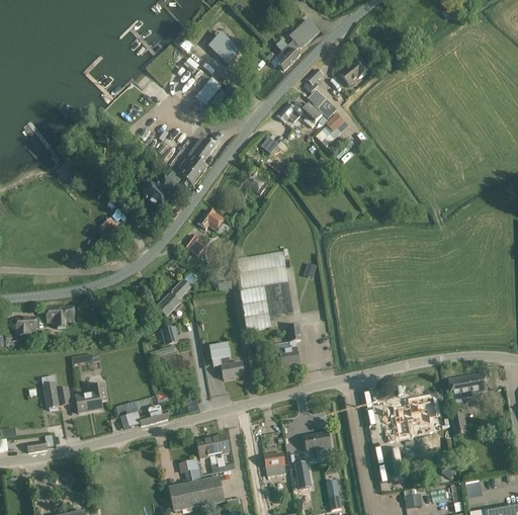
[(288,44),(281,50),(273,58),(284,69),(300,53),(296,49),(299,46),(300,47),(316,32),(312,27),(316,24),(309,16),(294,31),(298,34),(289,44),(288,44)]
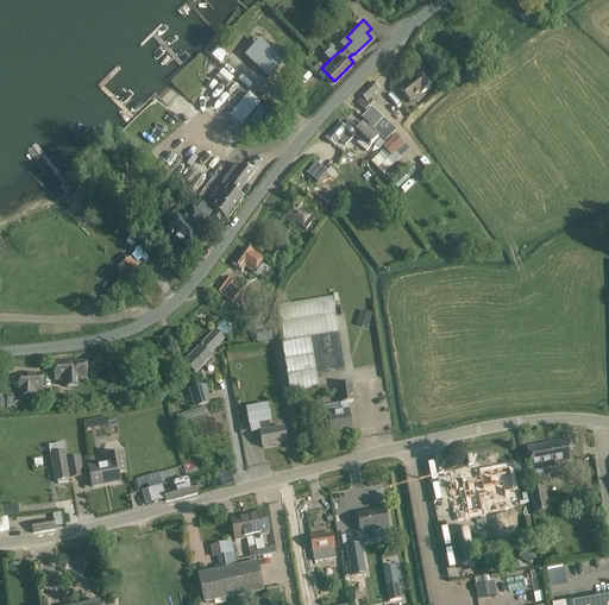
[(485,49),(495,42),(489,35),(481,41),(485,49)]
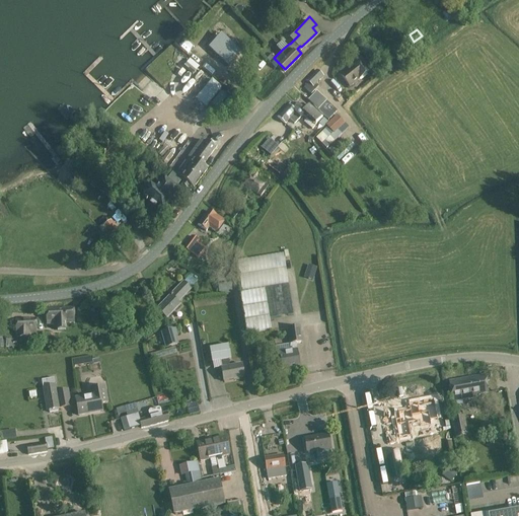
[(226,62),(237,50),(221,34),(211,47),(226,62)]
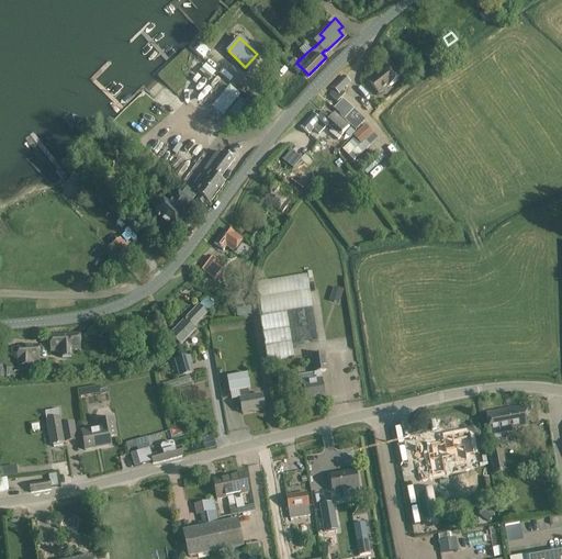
[(293,57),(289,62),(293,66),(298,62),(298,60),(300,59),(295,56),(294,57),(293,57)]
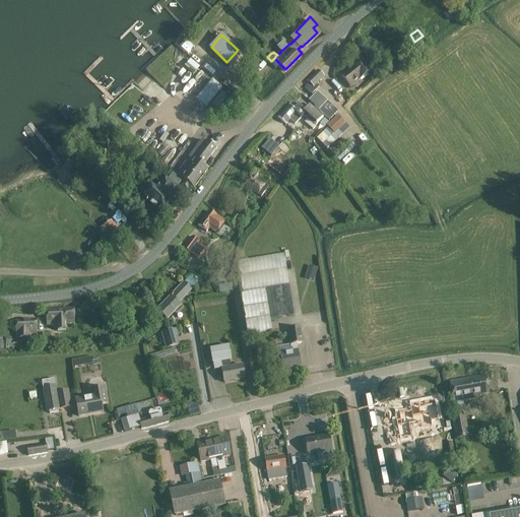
[(347,80),(350,84),(360,76),(360,77),(372,67),(362,56),(341,72),(347,80)]
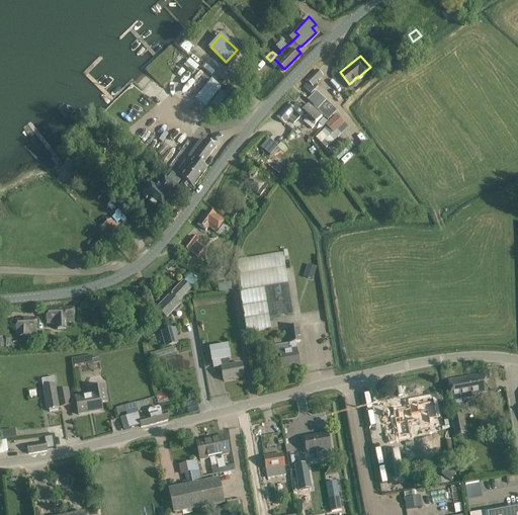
[(304,85),(311,91),(318,84),(316,81),(323,74),(316,67),(306,77),(308,80),(304,85)]
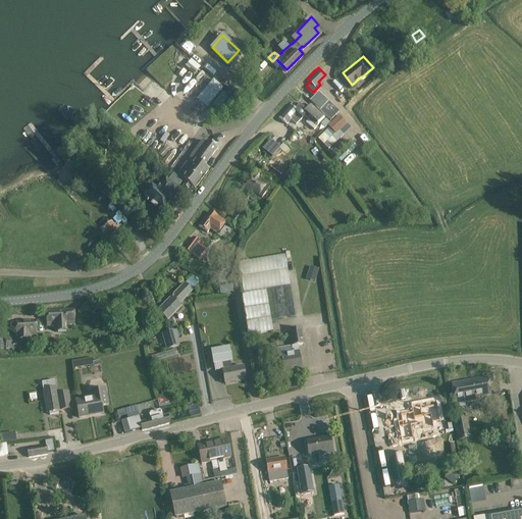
[(197,97),(207,105),(223,86),(213,76),(197,97)]
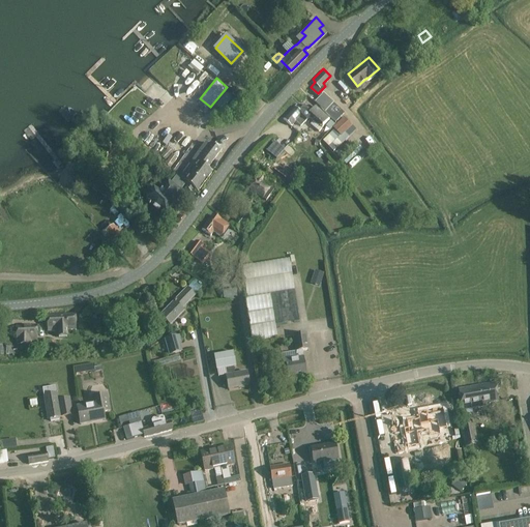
[(344,110),(323,91),(315,99),(335,119),(344,110)]
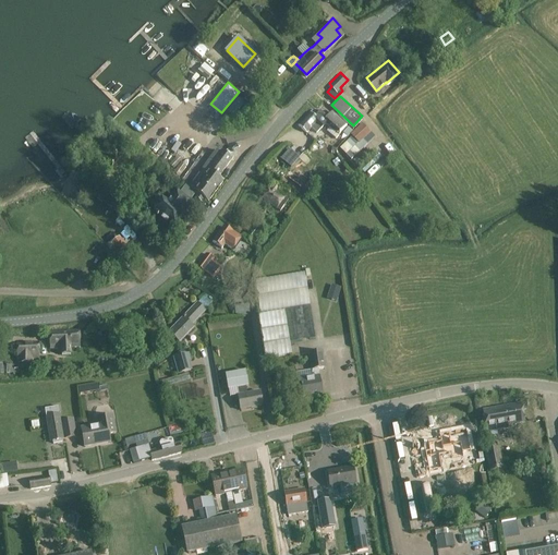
[(298,122),(306,130),(311,124),(316,130),(322,124),(322,125),(326,120),(338,132),(347,123),(332,109),(328,115),(320,108),(317,112),(313,108),(311,110),(310,109),(298,122)]
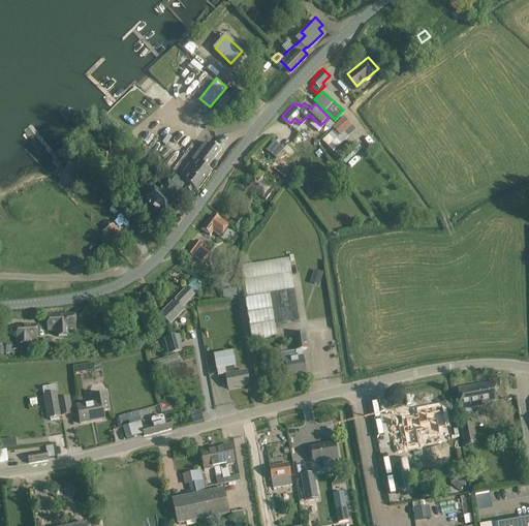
[(336,146),(348,134),(344,130),(351,123),(343,114),(333,125),(334,127),(322,137),(329,144),(332,142),(336,146)]
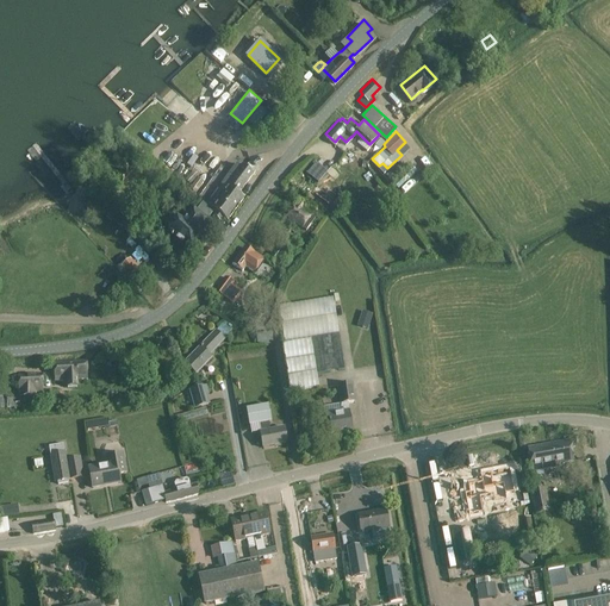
[(236,162),(229,173),(222,167),(216,174),(238,191),(254,170),(244,163),(242,166),(236,162)]
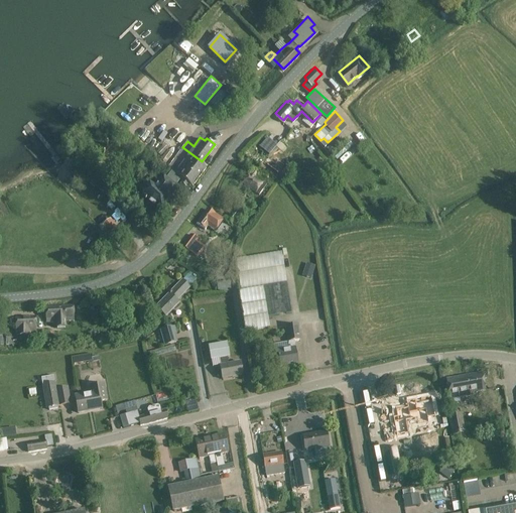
[(333,153),(337,157),(353,142),(349,138),(333,153)]
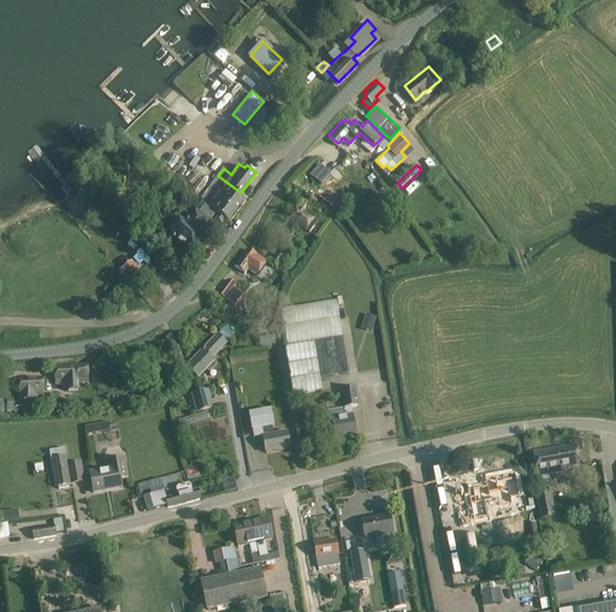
[(217,215),(223,219),(225,215),(230,219),(247,196),(241,192),(218,176),(201,198),(219,212),(217,215)]
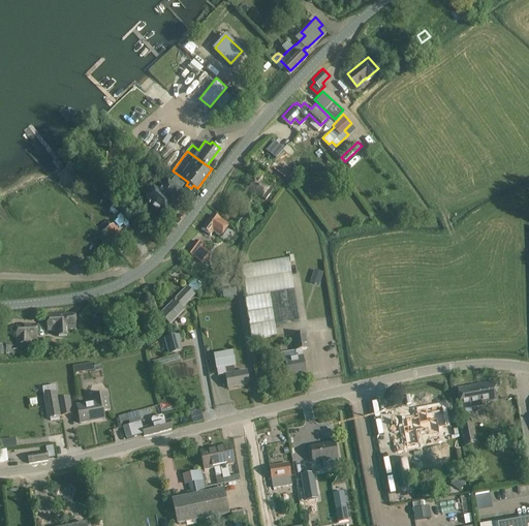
[(281,169),(288,161),(280,155),(274,163),(281,169)]
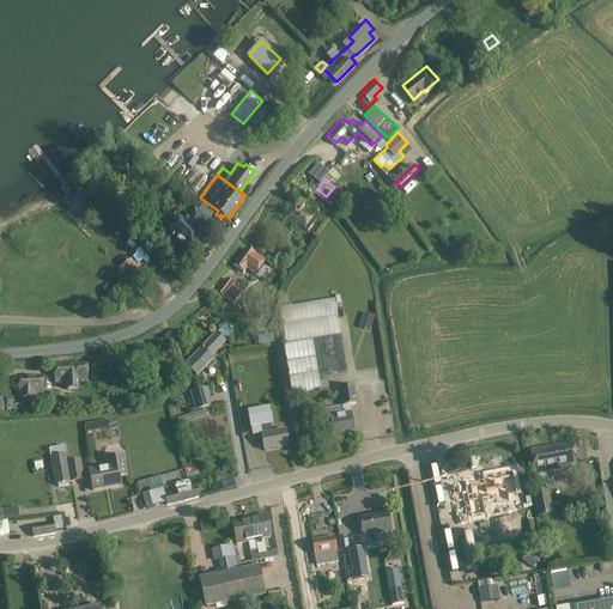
[(289,214),(308,229),(319,214),(299,200),(289,214)]
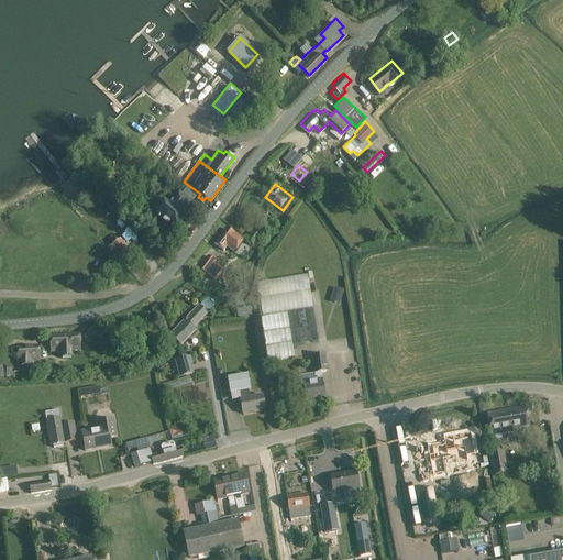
[(163,201),(154,213),(173,228),(181,216),(180,213),(189,201),(189,200),(191,201),(196,195),(187,185),(180,194),(178,191),(168,206),(163,201)]
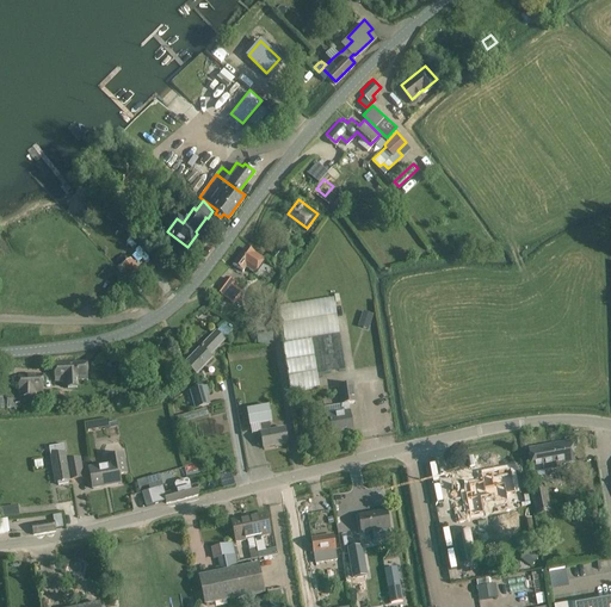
[(291,252),(298,242),(294,239),(287,249),(291,252)]
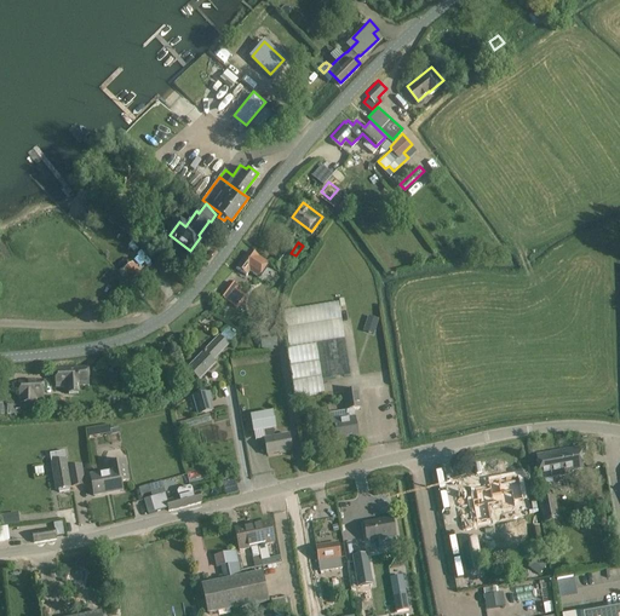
[(286,272),(293,265),(286,259),(291,253),(282,247),(273,260),(281,266),(286,272)]
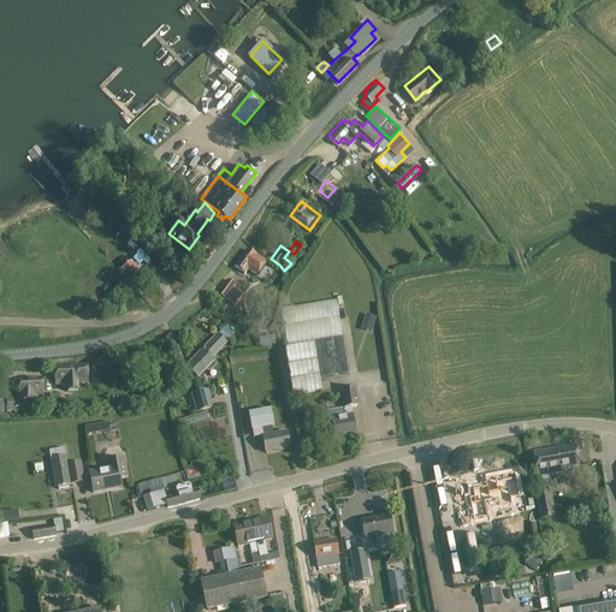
[(235,263),(244,271),(247,267),(256,273),(258,271),(259,272),(266,262),(265,261),(266,260),(247,247),(235,263)]
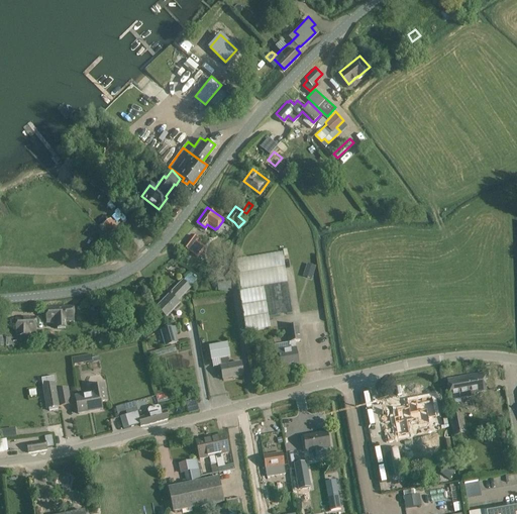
[(323,208),(318,211),(323,220),(329,217),(323,208)]
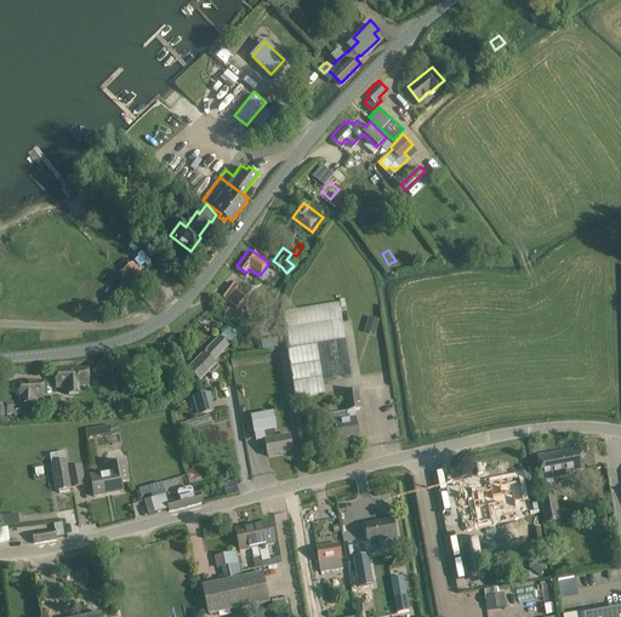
[(141,269),(132,260),(123,269),(132,279),(141,269)]
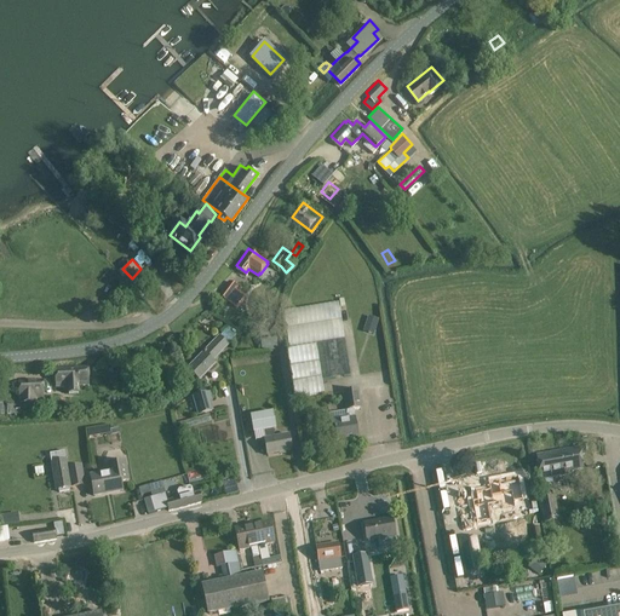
[(227,298),(228,299),(233,301),(241,291),(237,288),(235,287),(237,285),(230,278),(216,295),(223,301),(227,298)]
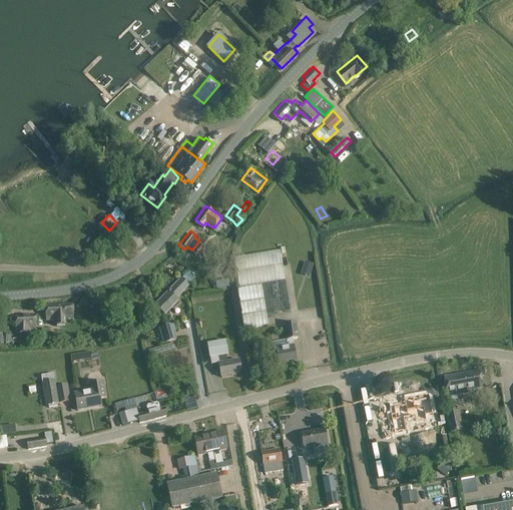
[(280,247),(233,255),(238,285),(285,278),(280,247)]
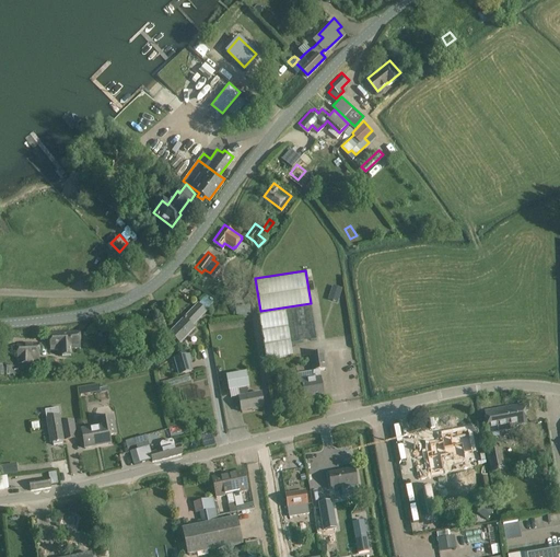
[(333,282),(328,297),(338,300),(342,286),(333,282)]
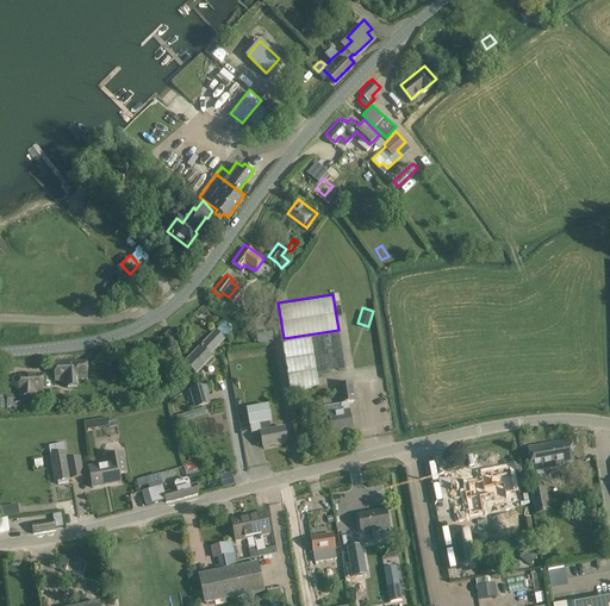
[(197,369),(212,354),(210,351),(224,336),(216,328),(186,358),(197,369)]
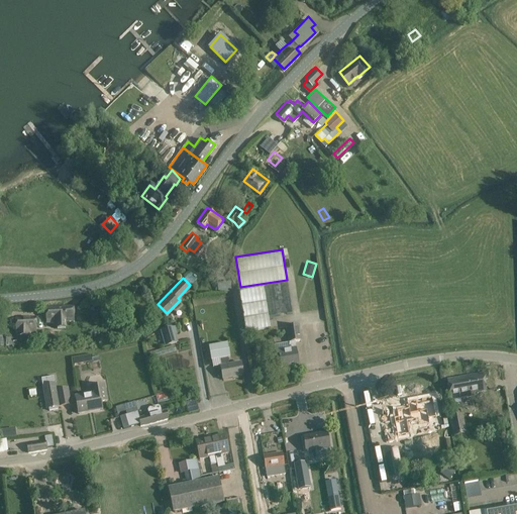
[(230,279),(218,280),(218,291),(231,290),(230,279)]
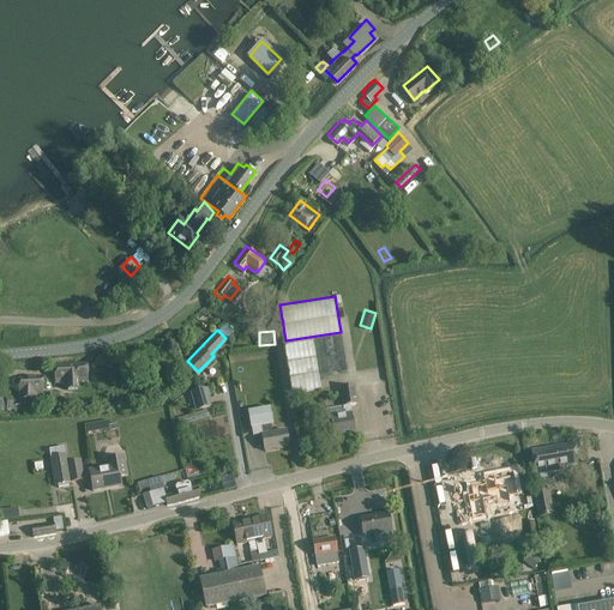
[(313,337),(284,342),(293,393),(321,388),(313,337)]
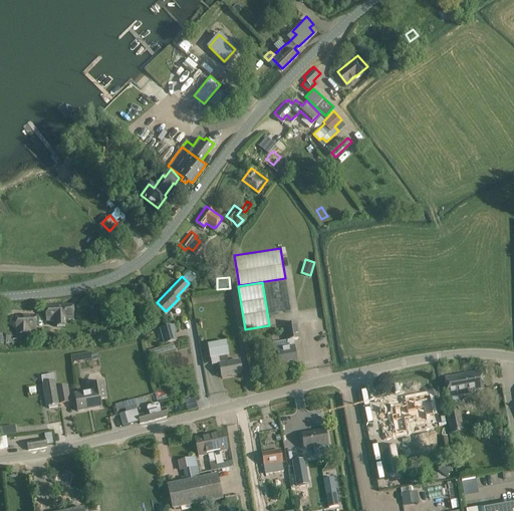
[(46,318),(53,318),(53,321),(56,321),(56,325),(65,325),(65,317),(74,317),(73,301),(45,303),(46,318)]
